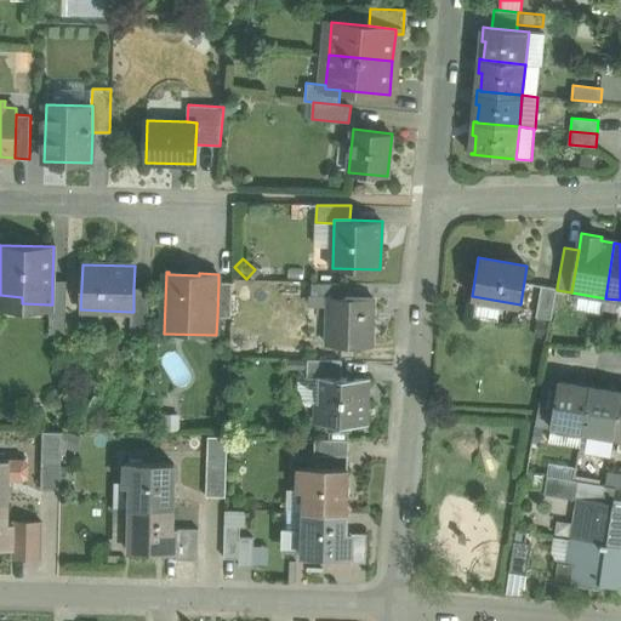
[(67,280),(52,280),(52,305),(50,305),(50,319),(66,320),(67,280)]
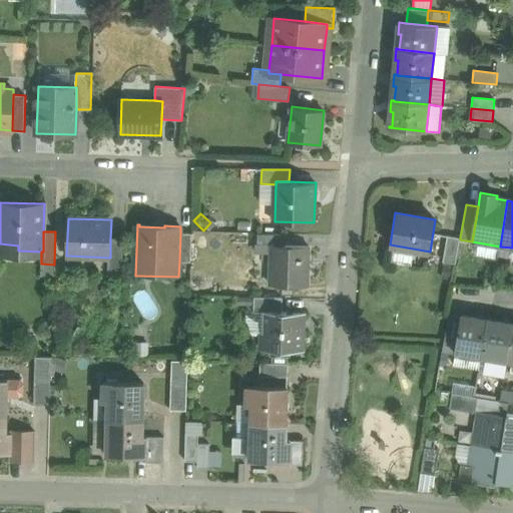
[(191,233),(180,233),(179,262),(191,262),(191,233)]
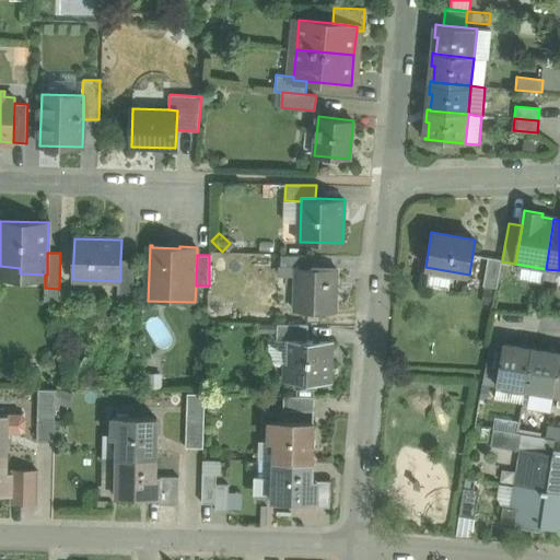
[(312,256),(281,255),(281,267),(295,268),(312,268),(312,256)]
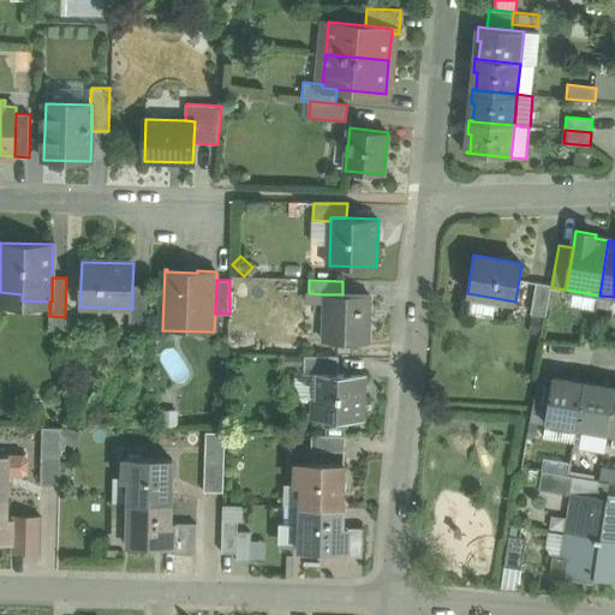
[(551,285),(537,282),(531,312),(547,316),(551,287),(551,285)]
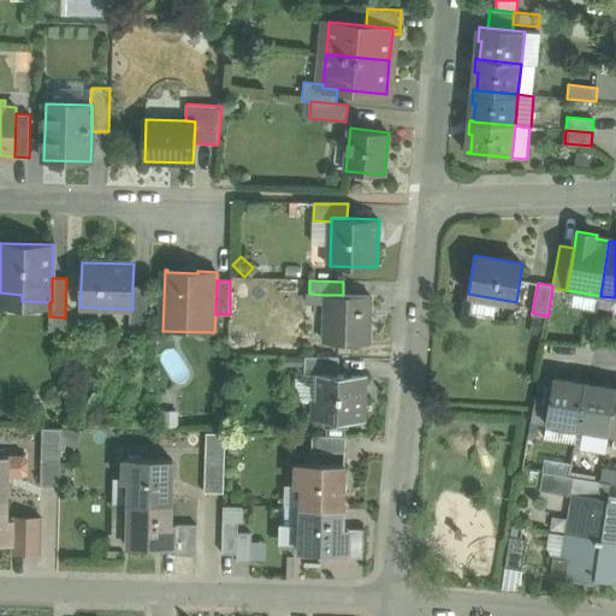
[(148,286),(132,286),(132,309),(130,309),(129,332),(147,332),(148,286)]
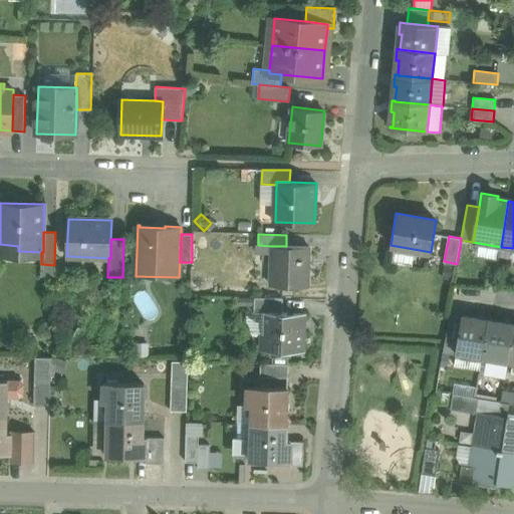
[(286,246),(271,246),(270,284),(308,285),(310,247),(286,246)]
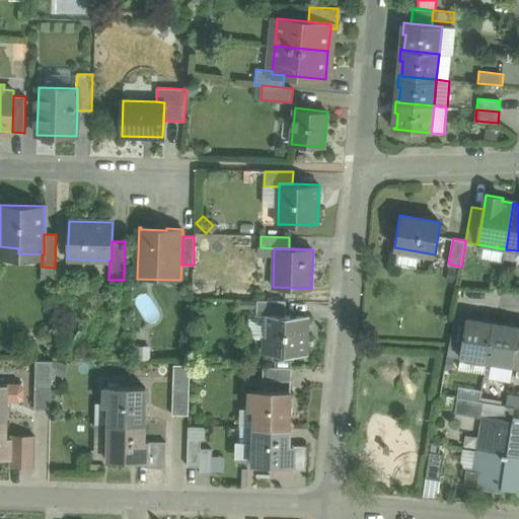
[(461,269),(448,266),(445,279),(458,282),(461,269)]
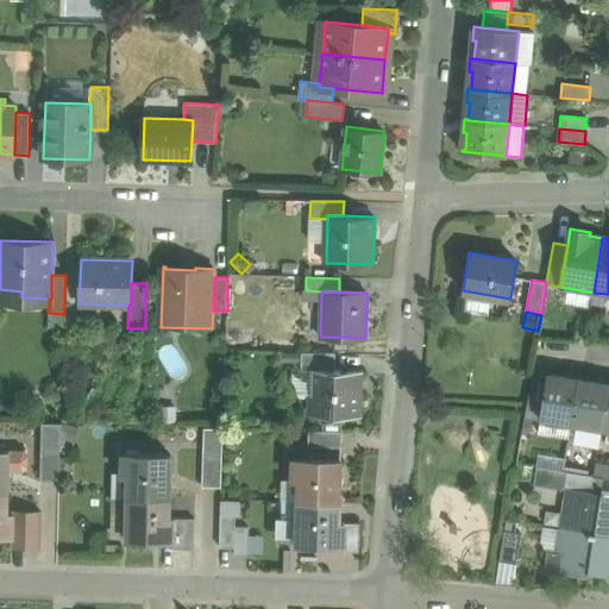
[(336,353),(302,352),(302,364),(301,370),(312,371),(312,369),(334,370),(336,353)]
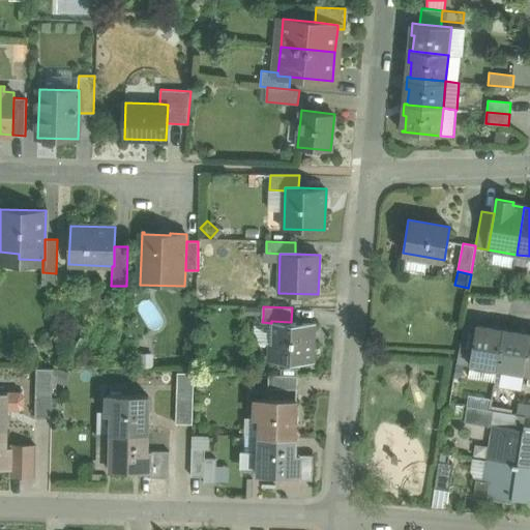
[(262,344),(271,344),(271,323),(262,322),(263,317),(255,317),(255,334),(262,344)]
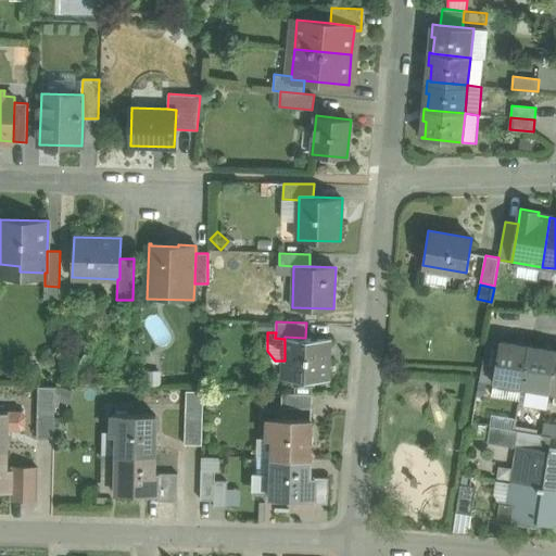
[(305,338),(285,337),(285,339),(285,361),(283,379),(292,379),(314,379),(328,380),(329,339),(305,338)]
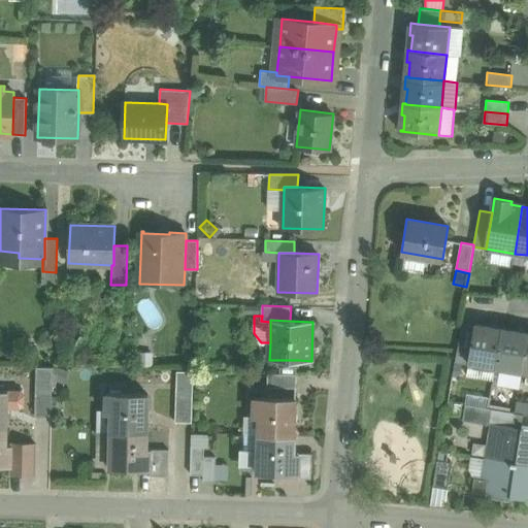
[(469,351),(473,324),(461,322),(456,349),(469,351)]
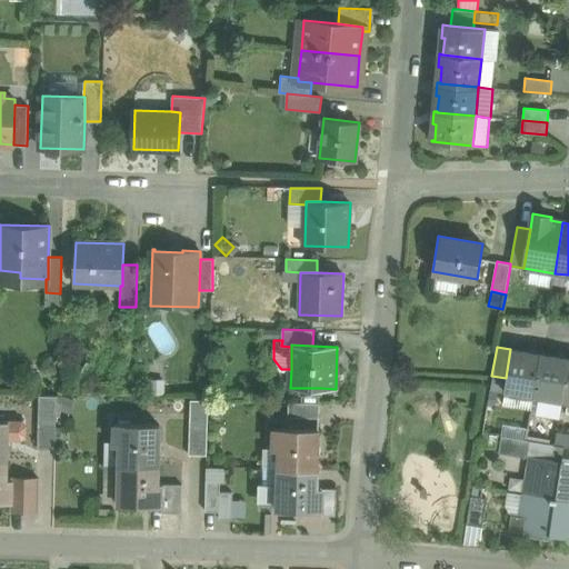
[(540,355),(510,349),(506,378),(503,389),(533,395),(540,355)]
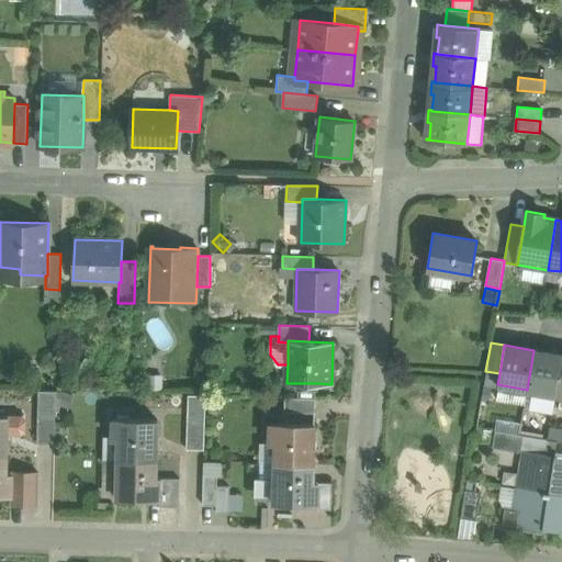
[(561,355),(534,350),(527,390),(532,390),(529,408),(552,413),(553,407),(555,394),(561,355)]
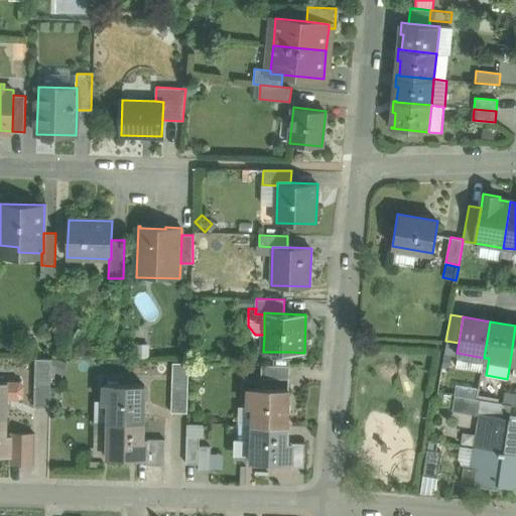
[(271,352),(271,366),(290,366),(291,366),(291,352),(271,352)]
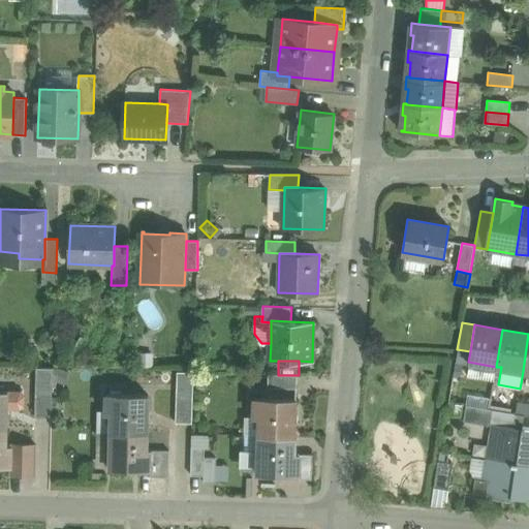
[(496,367),(468,362),(467,374),(494,378),(496,367)]
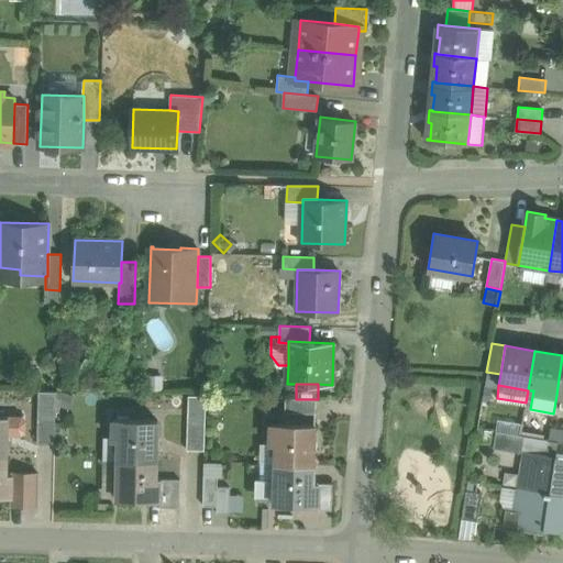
[(56,392),(39,392),(37,444),(55,444),(56,411),(56,396),(56,392)]
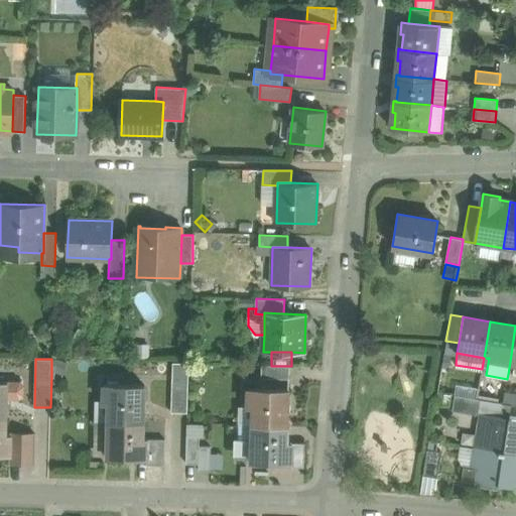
[(68,364),(51,363),(51,377),(68,378),(68,364)]
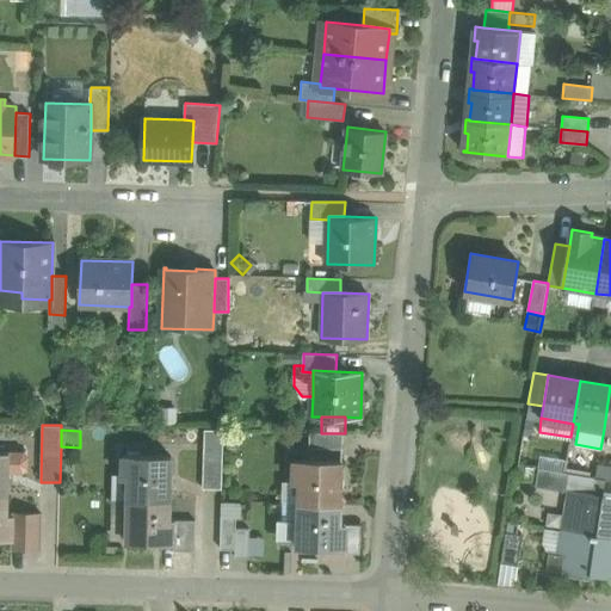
[(223,431),(205,430),(203,488),(221,489),(223,431)]
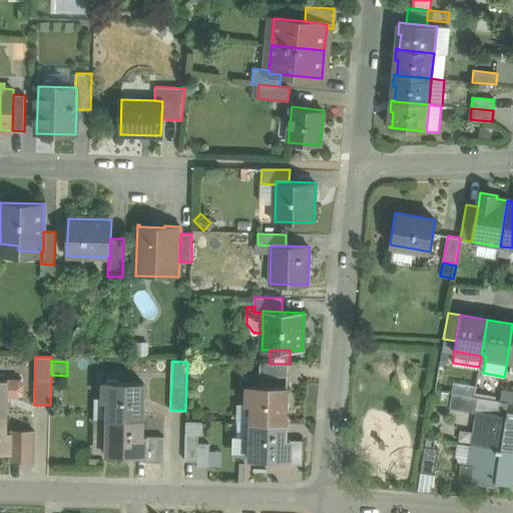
[(187,362),(187,375),(201,376),(202,362),(187,362)]
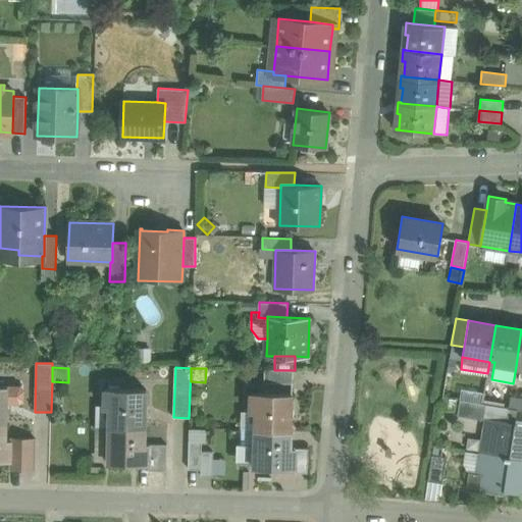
[(274,370),(265,370),(264,381),(293,382),(294,370),(274,370)]
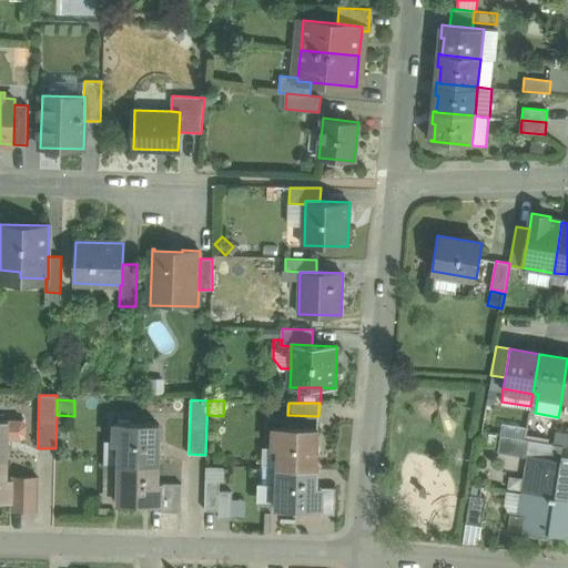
[(22,421),(0,419),(0,459),(8,460),(8,437),(21,438),(26,434),(26,425),(22,421)]
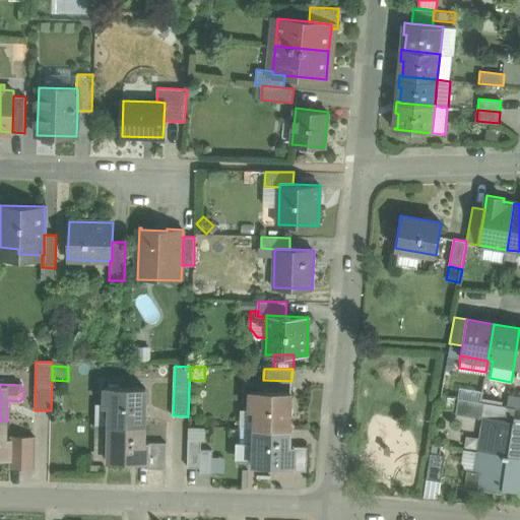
[(146,389),(105,387),(105,405),(111,406),(110,425),(145,426),(146,389)]
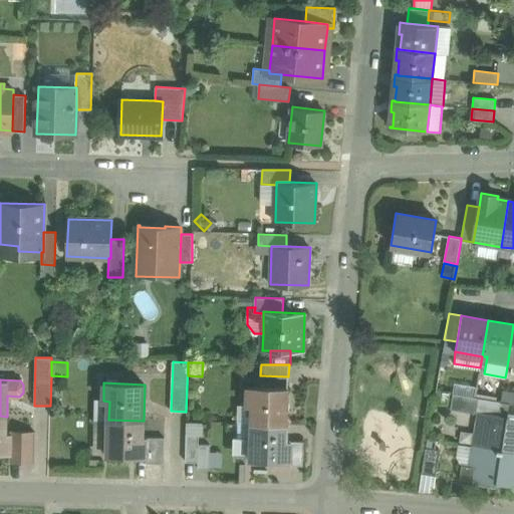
[(287,388),(247,387),(247,405),(252,405),(252,424),(286,425),(287,388)]
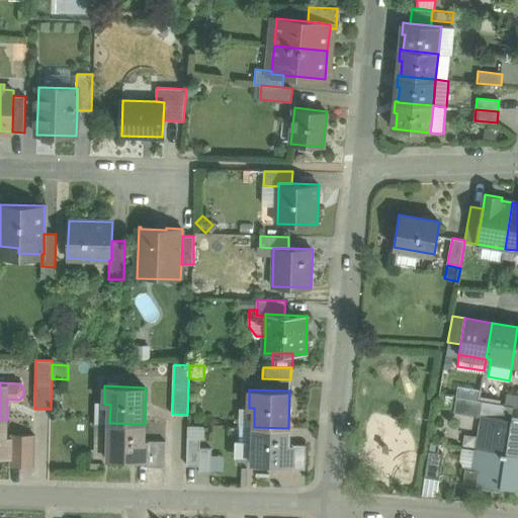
[(517,394),(507,393),(505,405),(514,406),(517,407),(517,394)]
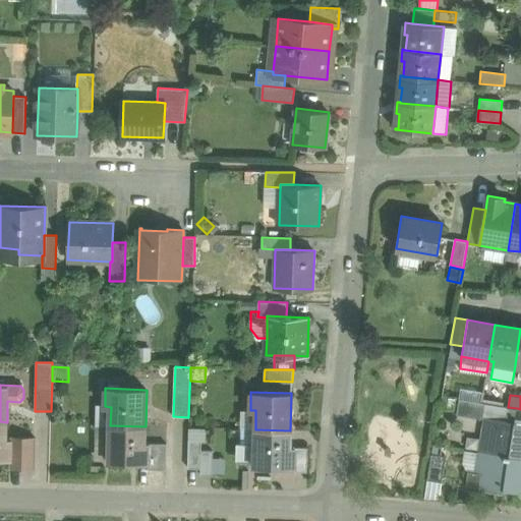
[(440,408),(457,411),(459,399),(442,397),(440,408)]
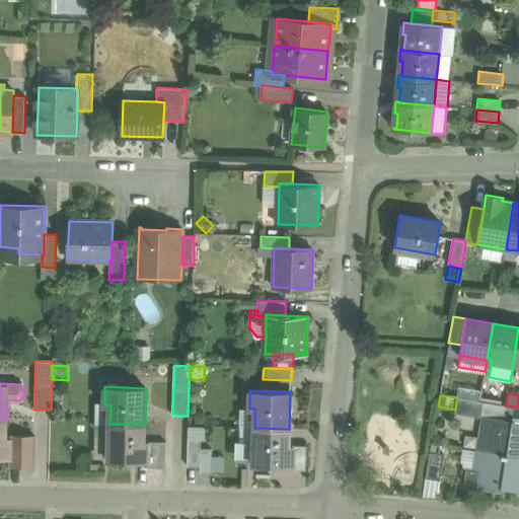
[(454,413),(480,417),(484,401),(457,397),(455,410),(454,413)]
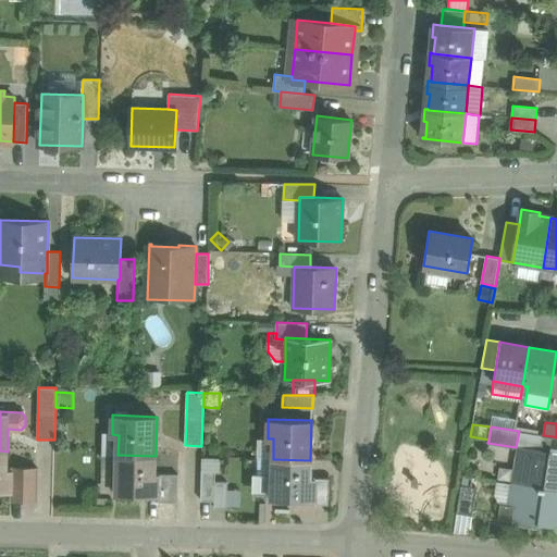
[(516,447),(517,448),(521,448),(521,446),(549,450),(551,449),(553,436),(543,435),(519,431),(516,447)]
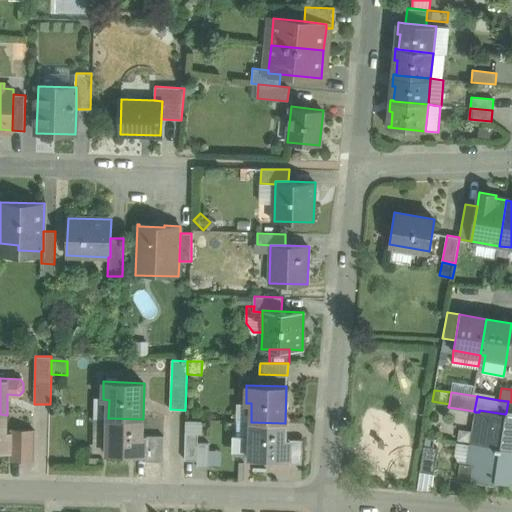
[(95,400),(94,418),(108,418),(109,400),(103,399),(95,400)]
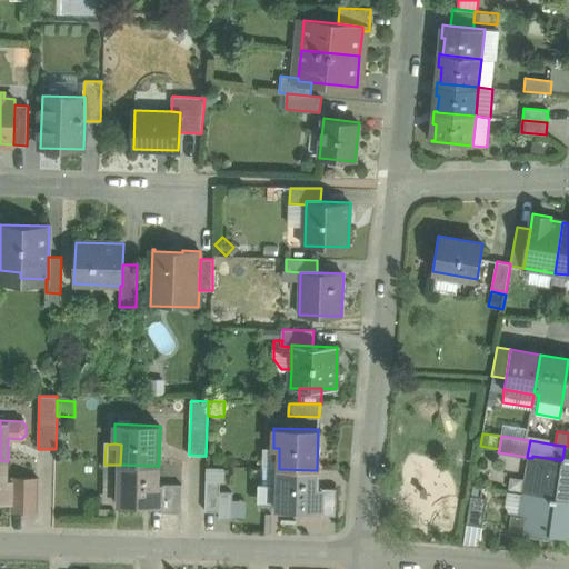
[(266,448),(266,469),(279,469),(279,448),(273,448),(266,448)]
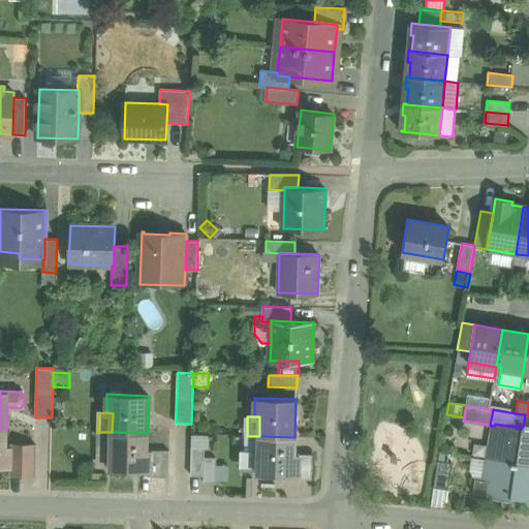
[(522,428),(495,424),(495,426),(491,426),(486,459),(528,465),(528,428),(523,427),(522,428)]
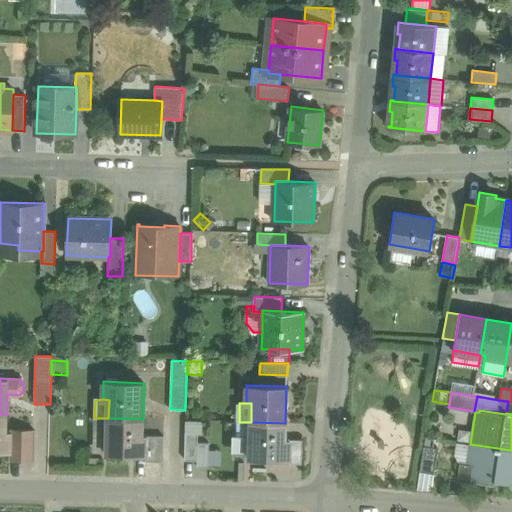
[(7,415),(0,414),(0,450),(10,451),(11,451),(12,432),(10,432),(6,432),(7,415)]
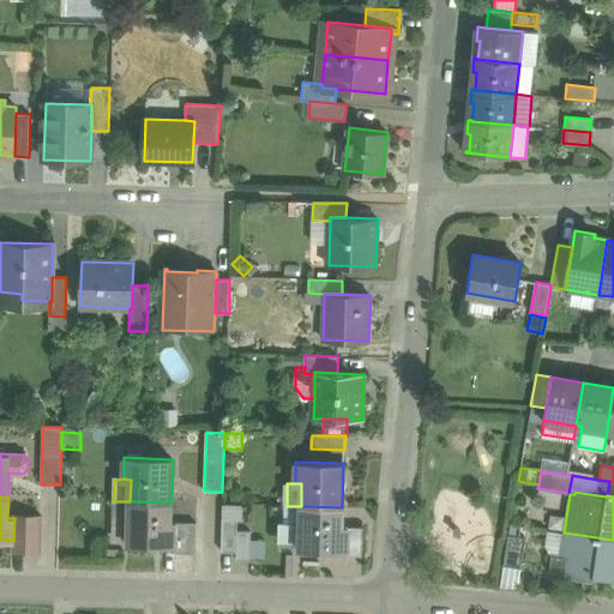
[(128,545),(130,501),(113,501),(113,545),(128,545)]
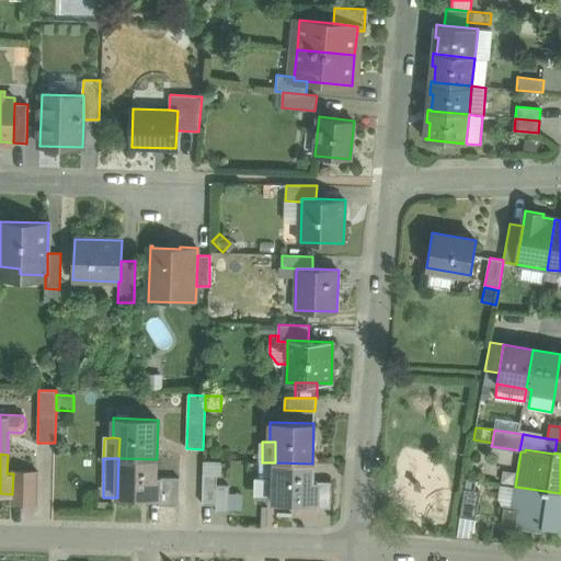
[(157,459),(118,458),(117,497),(161,499),(162,478),(157,478),(157,459)]
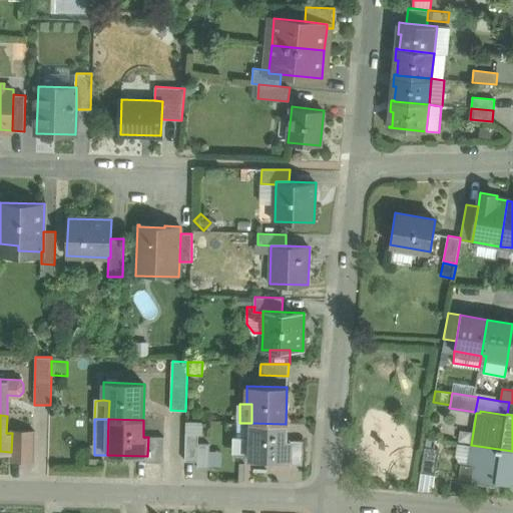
[(186,421),(186,433),(198,433),(198,421),(186,421)]
